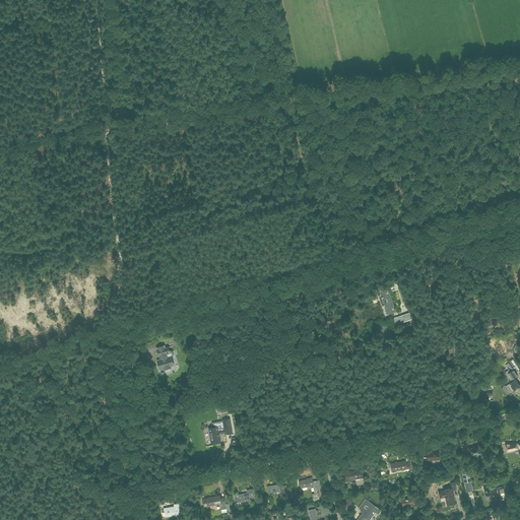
[(387,315),(395,312),(389,295),(390,295),(388,287),(381,290),(380,288),(376,289),(377,293),(379,291),(387,315)]
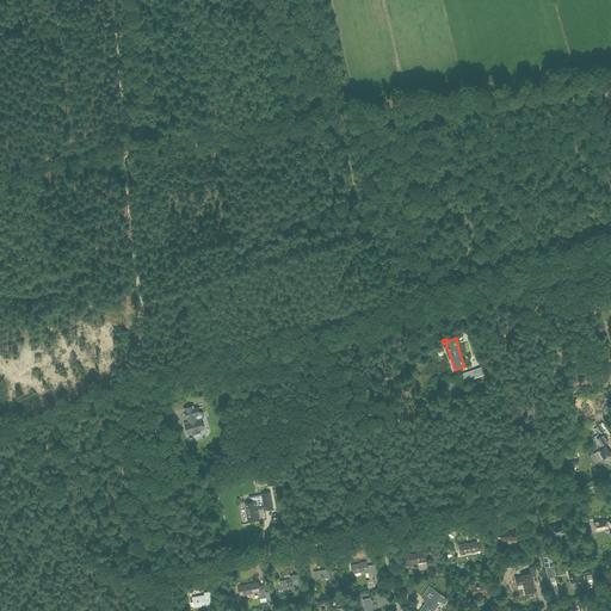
[(483,375),(481,368),(458,375),(461,383),(483,375)]
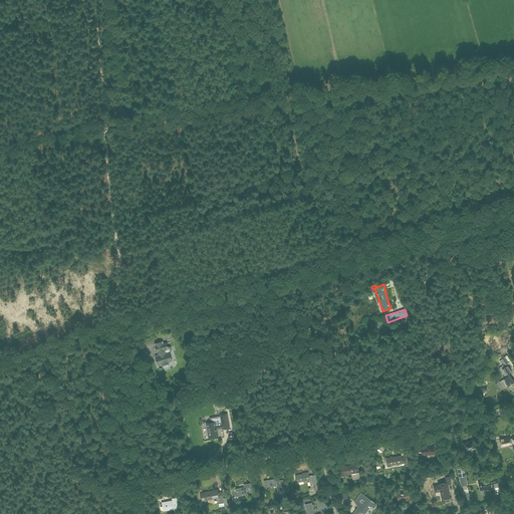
[(172,360),(169,352),(171,352),(172,351),(172,350),(171,347),(170,346),(169,346),(168,346),(167,342),(164,343),(163,341),(155,344),(156,346),(157,350),(158,350),(158,353),(159,353),(160,355),(156,356),(158,364),(162,363),(163,365),(169,363),(168,362),(172,360)]
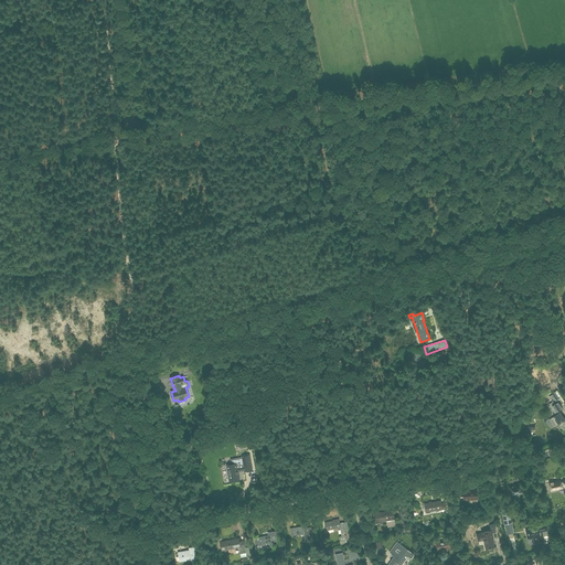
[(551,403),(557,412),(564,406),(558,397),(551,403)]
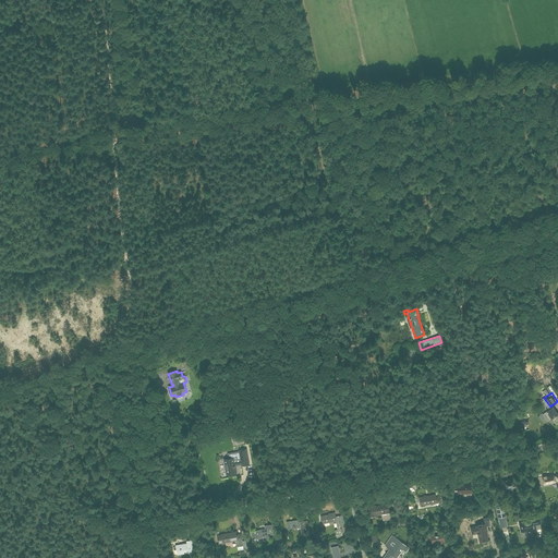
[(557,414),(554,408),(547,412),(546,412),(543,414),(547,421),(552,419),(555,423),(557,420),(557,417),(557,416),(557,415),(557,414)]
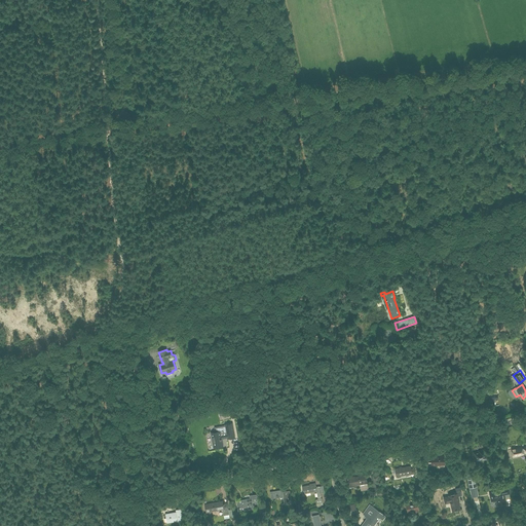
[(217,388),(198,395),(199,398),(219,391),(218,389),(217,388)]
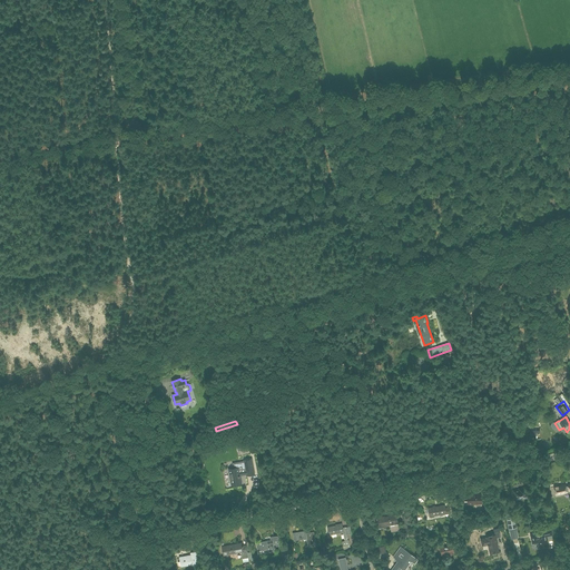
[(237,451),(247,450),(246,442),(242,442),(241,440),(236,441),(237,451)]
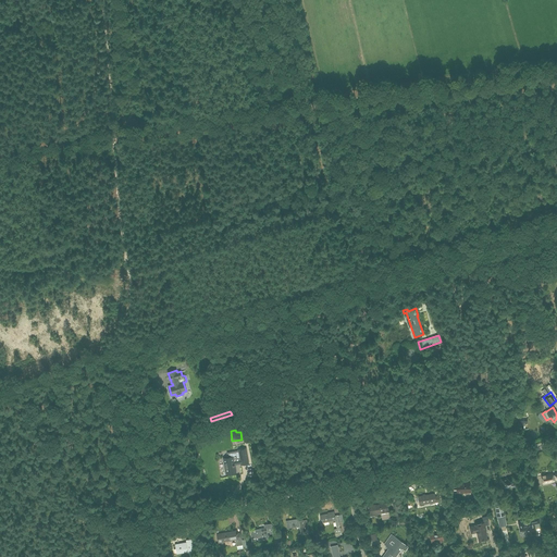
[(239,452),(227,454),(229,458),(224,459),(226,473),(235,471),(235,473),(236,473),(234,465),(240,465),(240,466),(248,465),(246,449),(238,450),(239,452)]
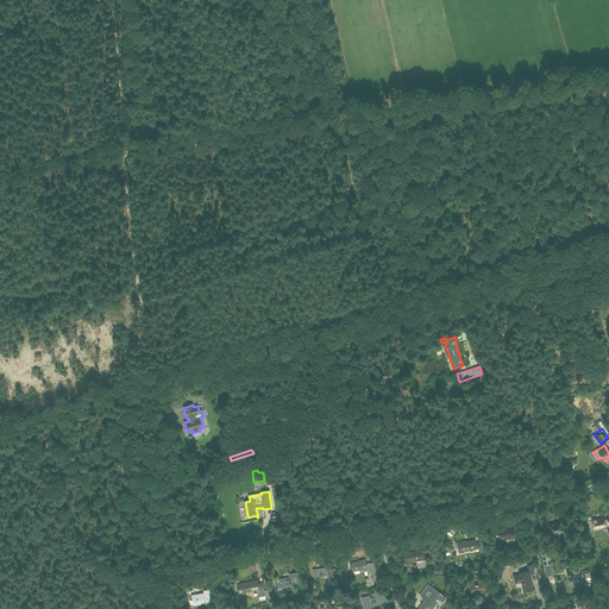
[(608,525),(608,519),(607,520),(606,521),(604,518),(598,519),(597,519),(592,520),(594,529),(607,527),(606,523),(608,523),(608,525)]
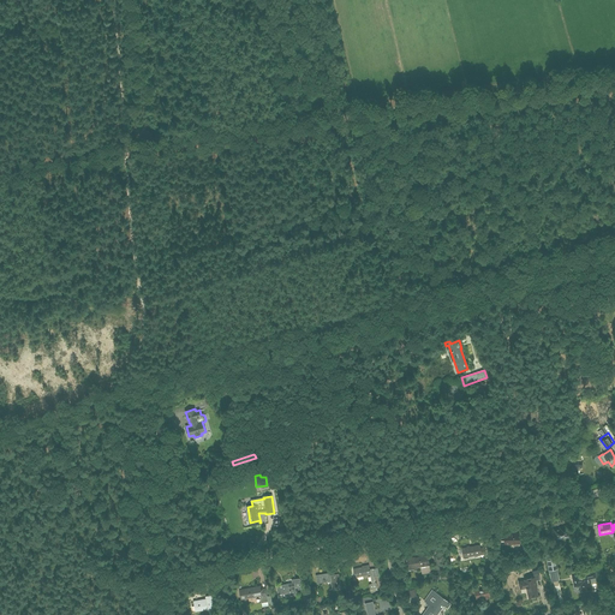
[(554,530),(555,537),(568,535),(567,526),(560,527),(560,529),(554,530)]
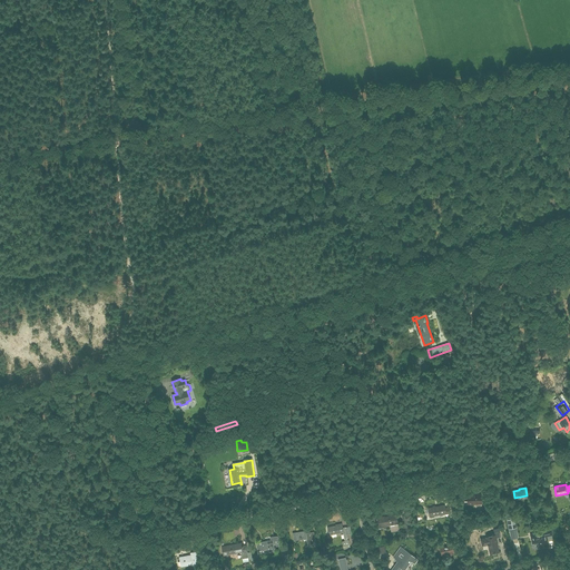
[(467,494),(468,501),(464,501),(464,500),(459,500),(460,510),(465,510),(464,504),(468,504),(468,505),(482,504),(481,494),(473,495),(473,494),(467,494)]
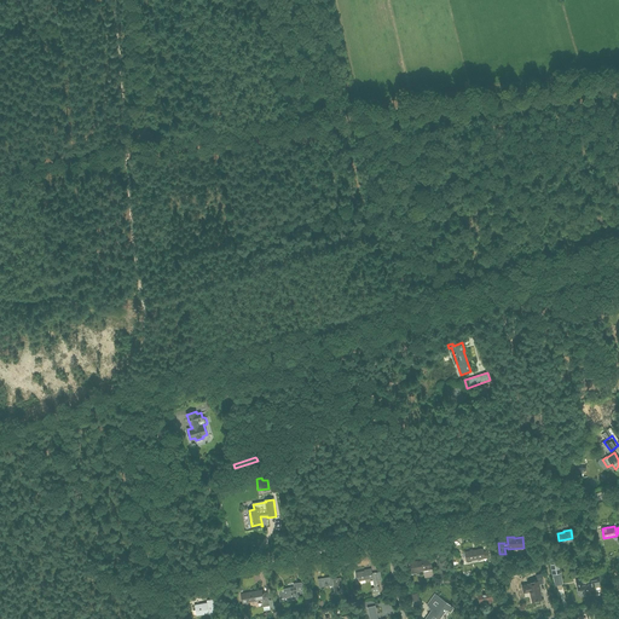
[(480,560),(489,559),(487,551),(484,553),(482,549),(466,553),(467,561),(480,559),(480,560)]
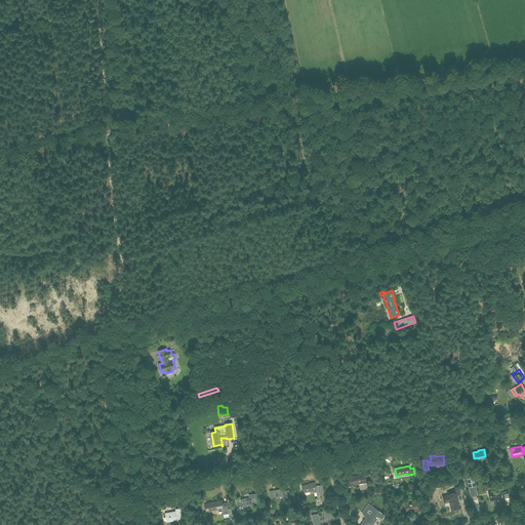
[(476,487),(474,472),(466,473),(466,474),(469,488),(476,487)]
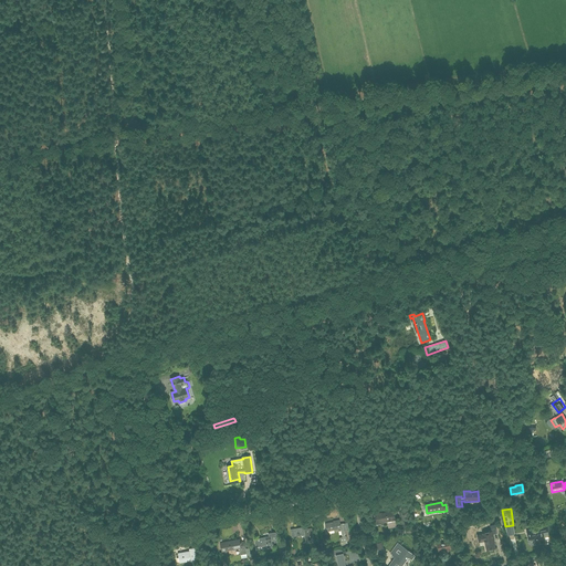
[(388,528),(396,527),(394,512),(379,515),(379,514),(376,515),(377,524),(384,523),(387,522),(388,528)]
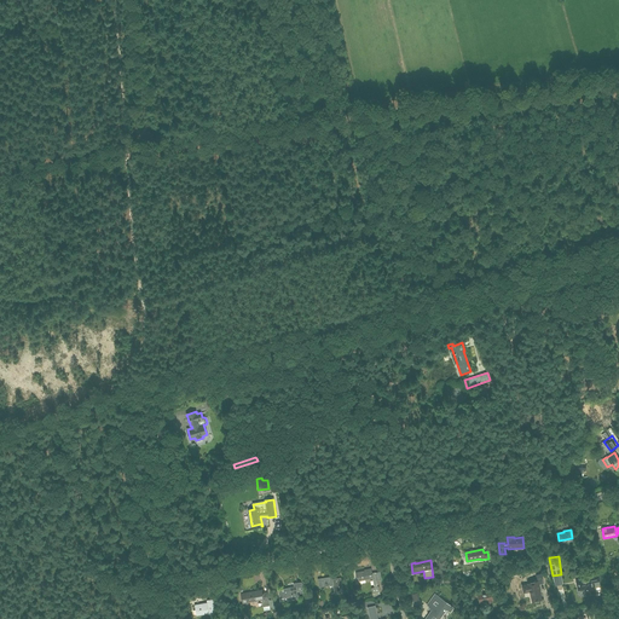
[(371,571),(356,573),(358,582),(372,579),(375,589),(372,589),(372,593),(372,594),(380,593),(380,589),(379,589),(377,589),(377,585),(379,585),(376,578),(376,573),(372,574),(371,571)]
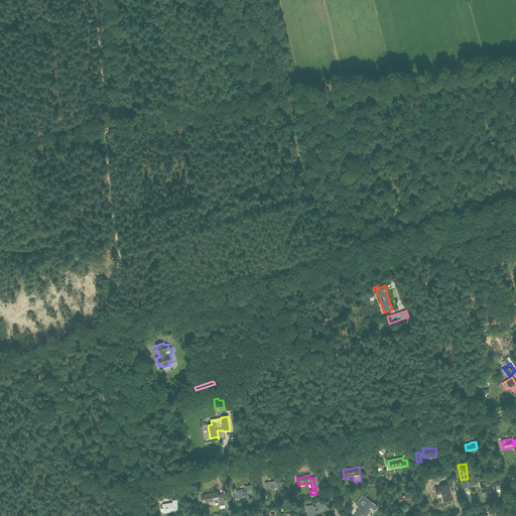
[(440,487),(435,488),(436,493),(441,492),(443,502),(444,502),(443,501),(450,499),(450,500),(452,500),(449,492),(450,492),(449,487),(454,486),(452,478),(446,479),(447,484),(440,486),(440,487)]
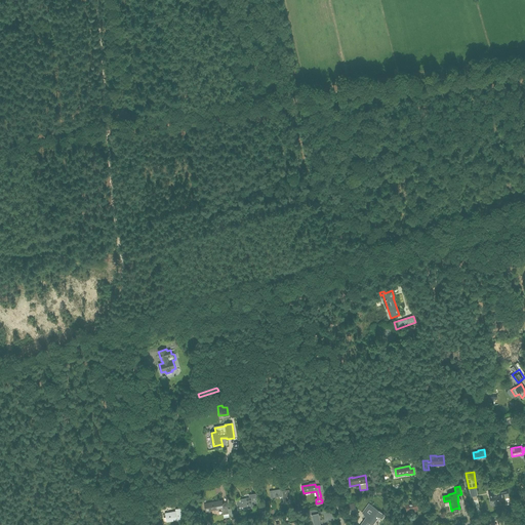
[(506,503),(503,494),(510,493),(509,487),(501,489),(488,492),(490,500),(495,499),(497,505),(506,503)]
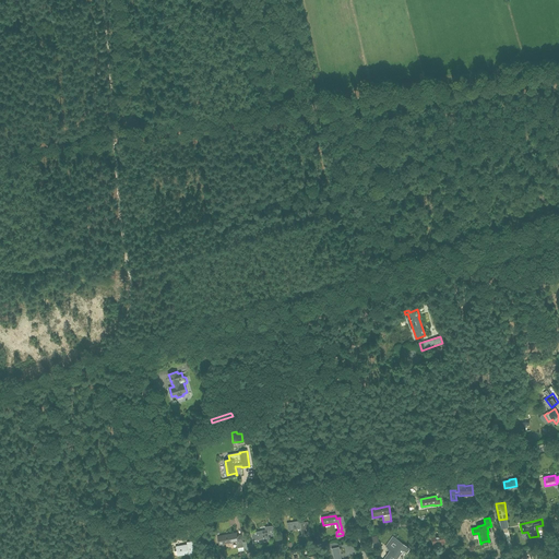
[(302,537),(310,536),(308,522),(300,523),(299,521),(287,523),(288,531),(300,528),(302,537)]
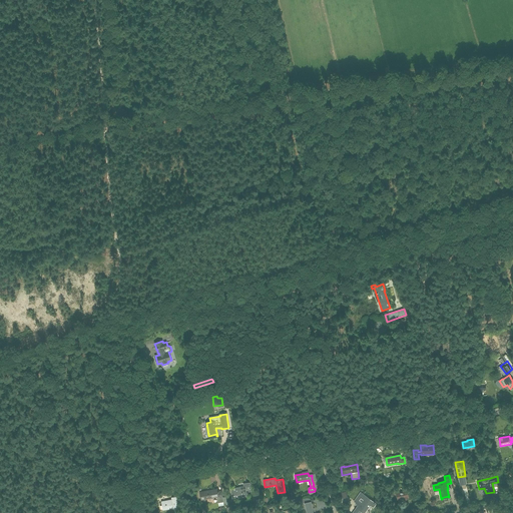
[(246,493),(251,493),(249,483),(243,484),(243,487),(230,489),(231,496),(241,495),(242,497),(247,497),(246,493)]
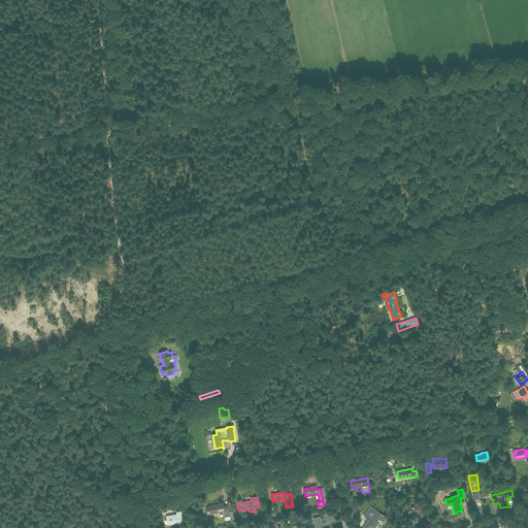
[(226,519),(230,518),(228,505),(224,506),(224,504),(205,507),(207,515),(225,512),(226,519)]
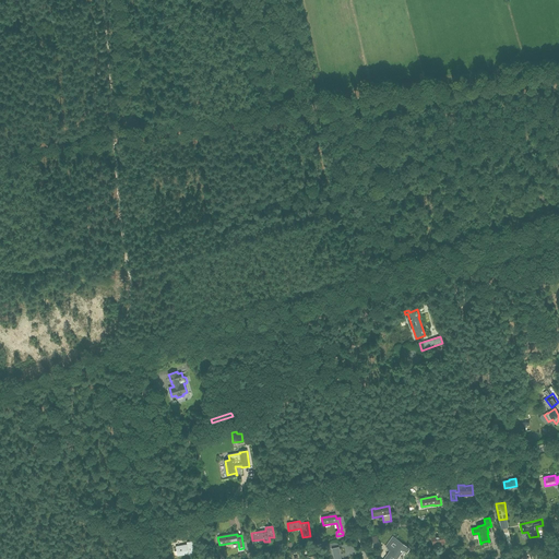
[(444,543),(445,542),(444,535),(432,538),(433,545),(440,543),(440,545),(445,544),(444,543)]
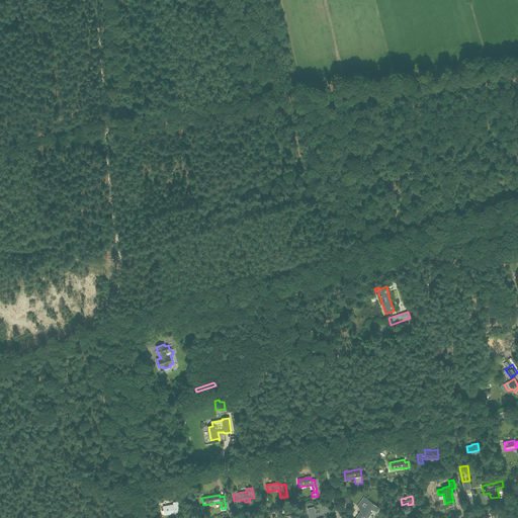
[(362,511),(356,517),(360,517),(362,515),(366,517),(367,517),(369,516),(373,510),(377,512),(379,508),(364,497),(357,506),(359,508),(359,509),(362,511)]
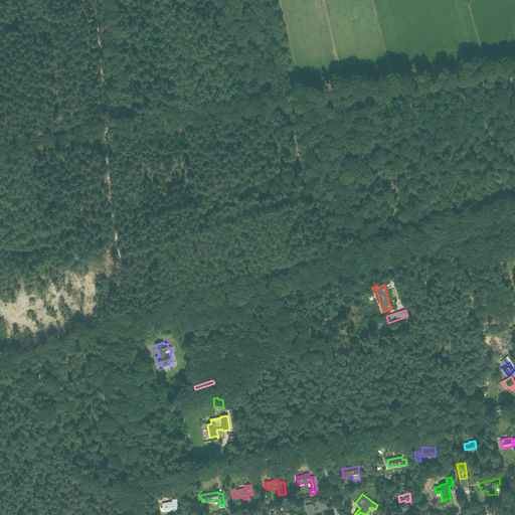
[(175,511),(179,510),(177,499),(172,500),(173,502),(162,504),(164,513),(174,511),(175,511)]
